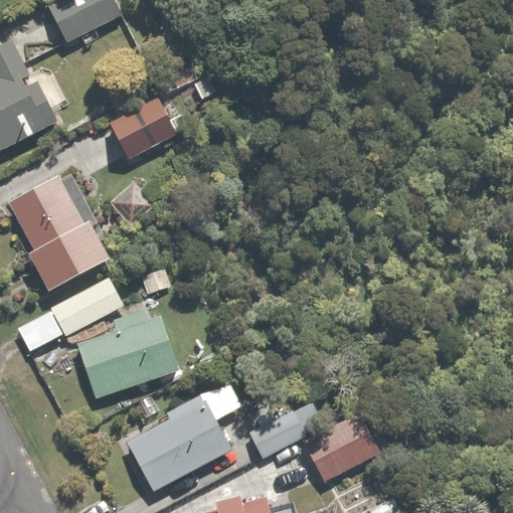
[(115,0),(50,0),(44,3),(65,44),(123,15),(115,0)]
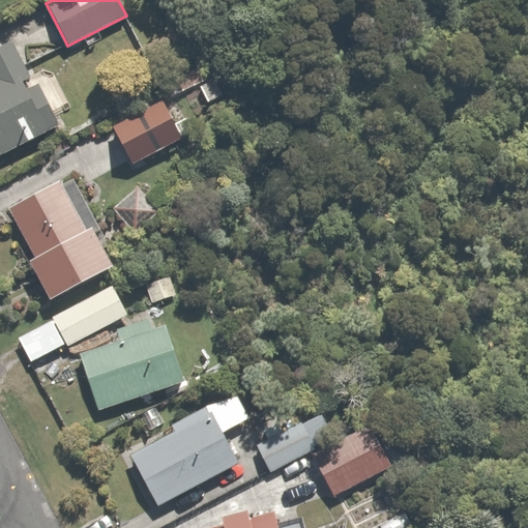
[(11,42),(0,48),(0,153),(81,114),(60,71),(52,76),(49,68),(29,79),(11,42)]
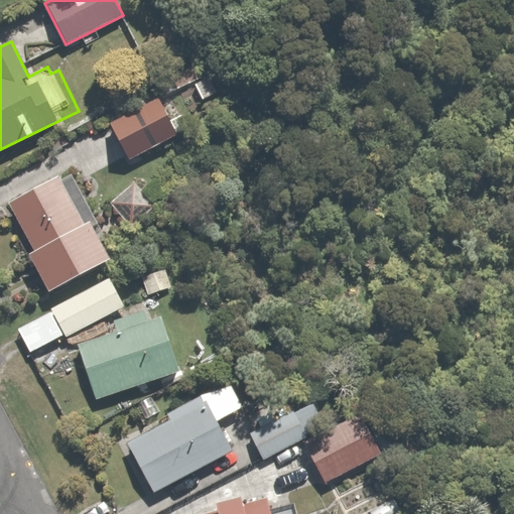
[(156,99),(107,126),(127,161),(176,134),(156,99)]
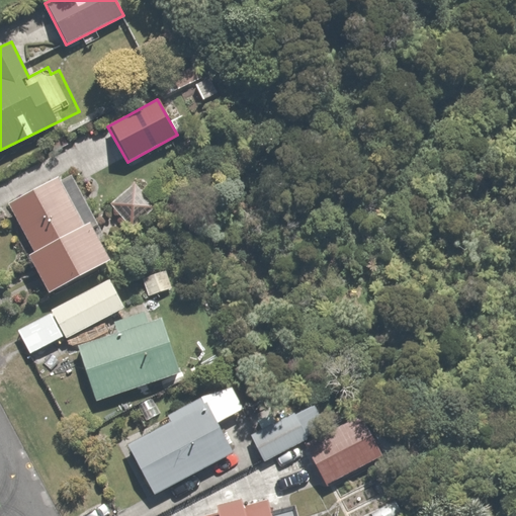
[(61,178),(8,203),(31,253),(29,254),(46,290),(108,261),(90,222),(83,225),(61,178)]
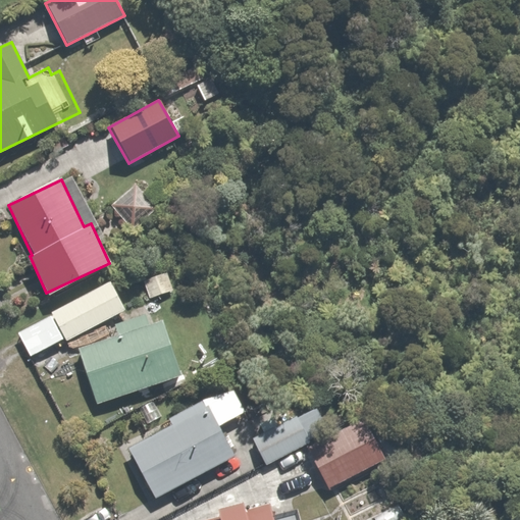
[(110,280),(49,311),(64,342),(125,310),(110,280)]
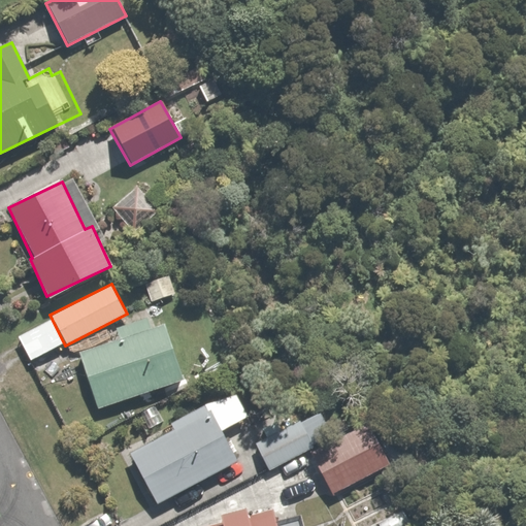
[(149,316),(116,328),(120,338),(78,354),(100,409),(187,377),(165,321),(153,325),(149,316)]
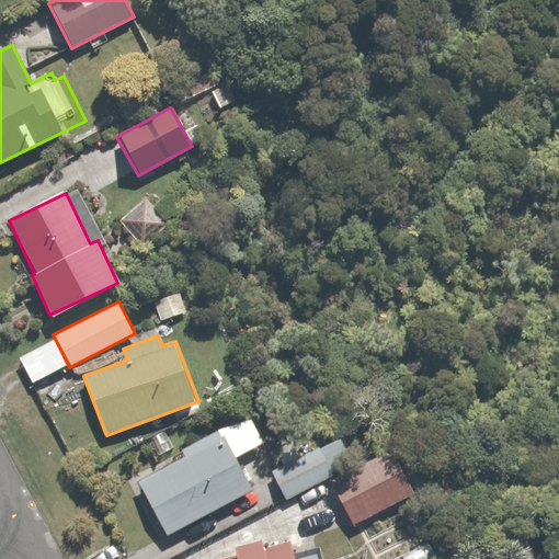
[(224,433),(135,480),(166,538),(254,491),(224,433)]
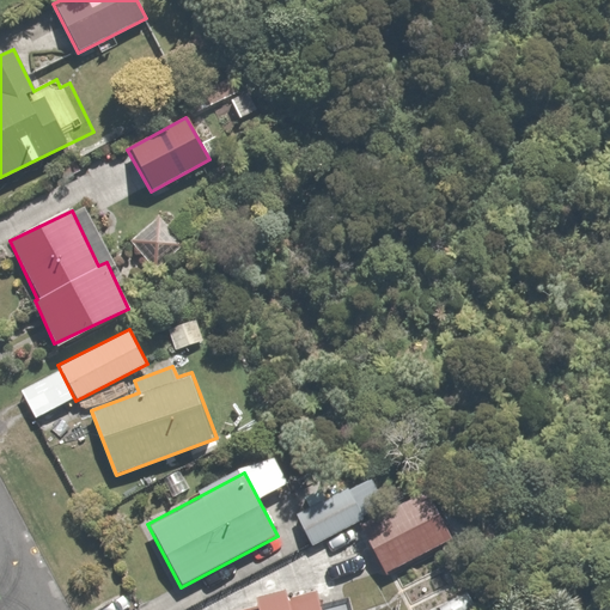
[(374,475),(294,513),(310,548),(361,523),(384,571),(467,531),(452,499),(428,510),(419,490),(389,505),(374,475)]
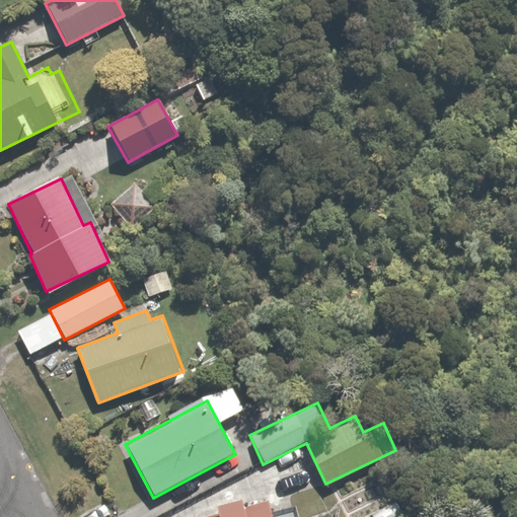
[(217,513),(204,516),(297,516),(294,505),(273,511),(271,502),(246,508),(244,500),(215,507),(217,513)]
